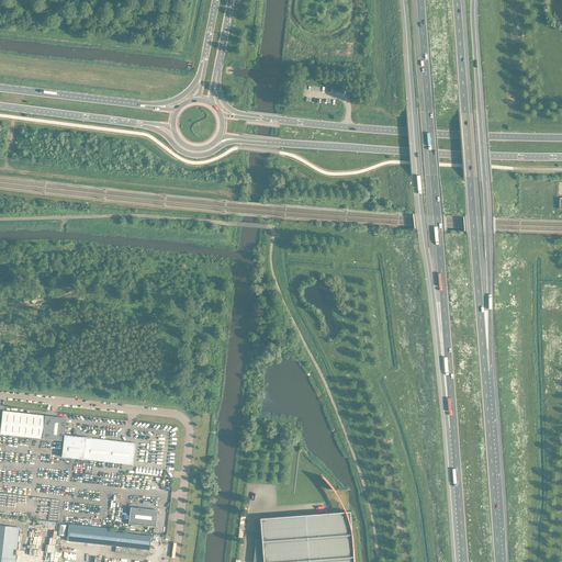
[(0,435),(63,444),(62,459),(133,467),(135,445),(64,437),(66,420),(2,413),(0,435)]
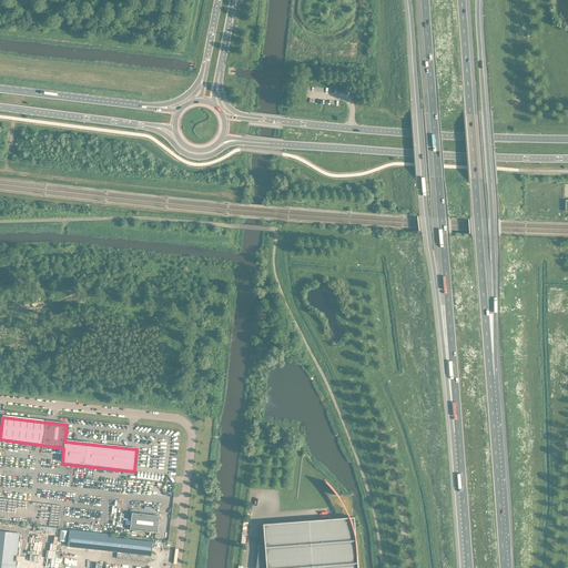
[(131,515),(130,531),(158,535),(159,518),(131,515)]
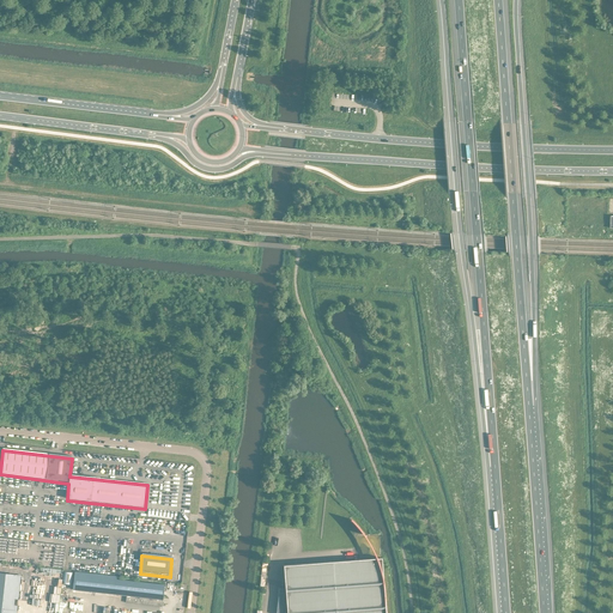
[(386,612),(384,593),(383,583),(382,560),(283,568),(285,590),(279,592),(275,612),(386,612)]
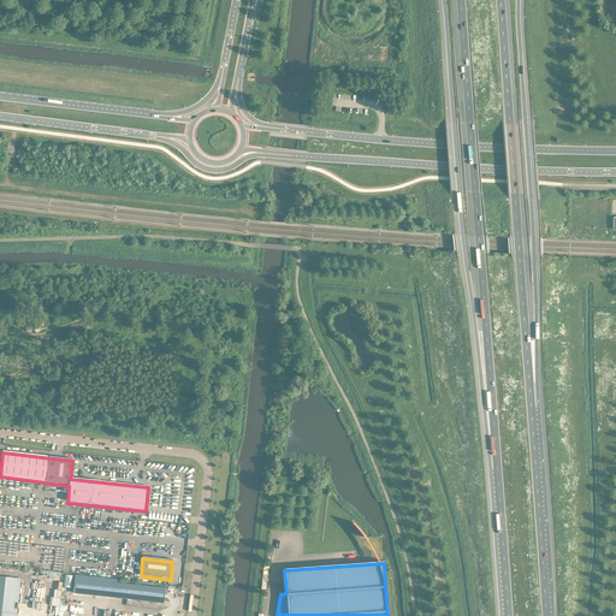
[(76,576),(73,594),(126,600),(126,608),(163,611),(163,606),(161,606),(161,604),(164,605),(165,591),(118,585),(118,581),(76,576)]
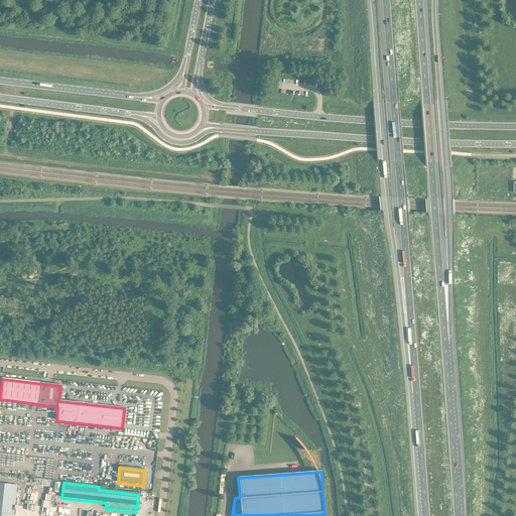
[(0,484),(0,515),(13,515),(17,486),(0,484)]
